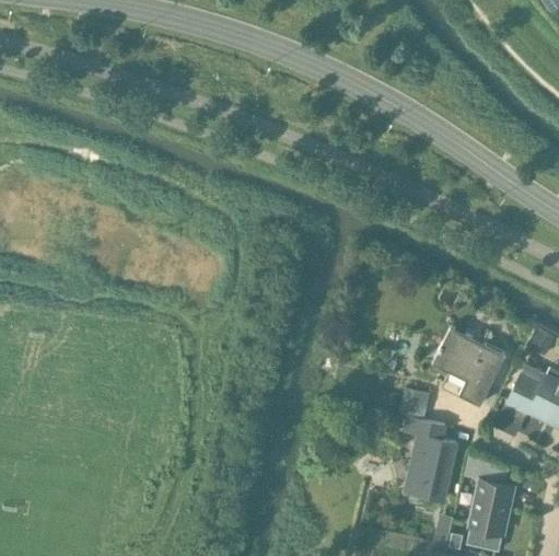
[(479,406),(505,355),(449,326),(430,365),(465,381),(457,396),(479,406)]
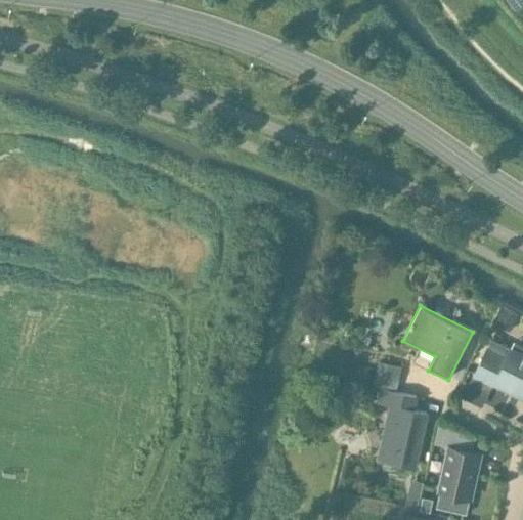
[(522,356),(509,350),(505,357),(487,348),(472,379),(491,388),(494,381),(522,395),(522,356)]
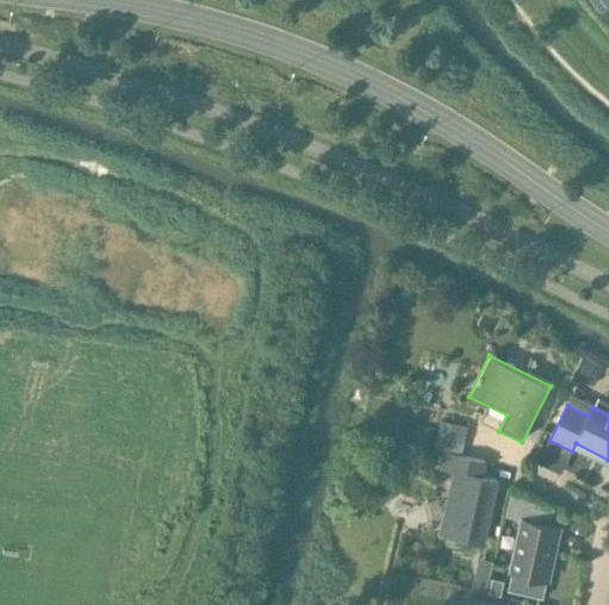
[(441,450),(470,451),(471,426),(442,425),(441,450)]
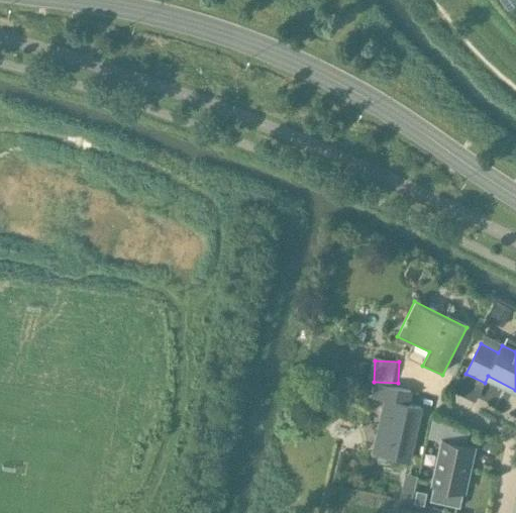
[(482,404),(490,390),(471,379),(462,394),(482,404)]
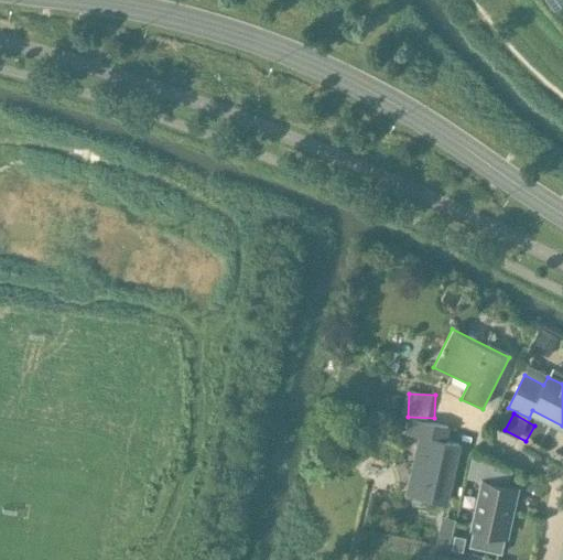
[(445,444),(448,430),(410,421),(407,435),(421,439),(408,496),(446,505),(458,448),(445,444)]
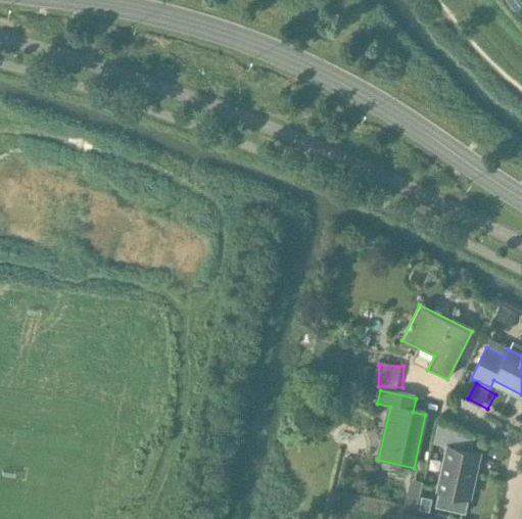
[(470,499),(478,456),(447,447),(439,491),(470,499)]
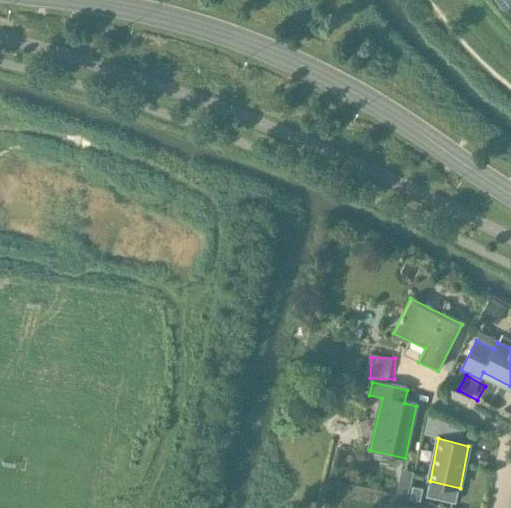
[(443,489),(415,483),(412,500),(439,506),(443,489)]
